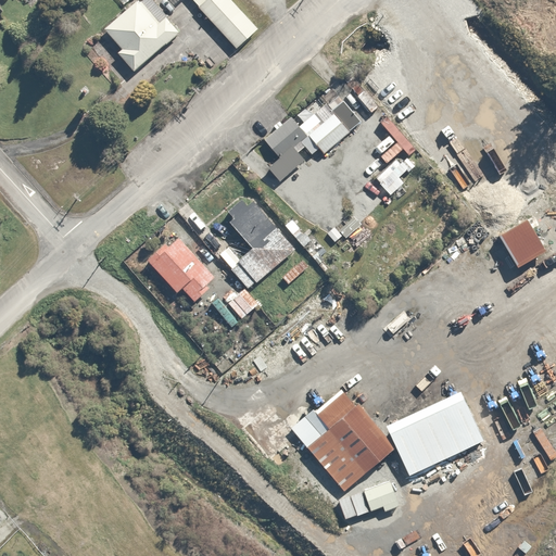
[(256,30),(230,0),(196,0),(237,48),(256,30)]
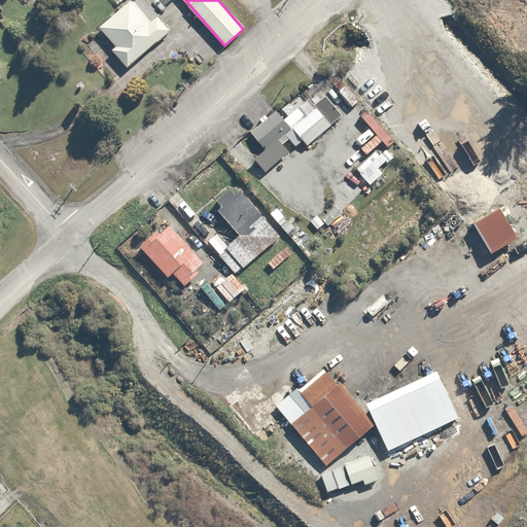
[(148,24),(130,1),(98,27),(129,64),(168,32),(155,18),(148,24)]
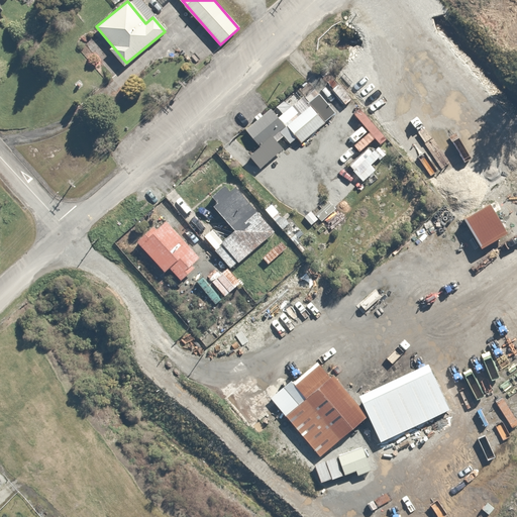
[(299,142),(323,121),(307,103),(306,104),(295,92),(274,111),(267,102),(240,124),(259,145),(265,140),(270,145),(281,135),(288,143),(295,137),(299,142)]
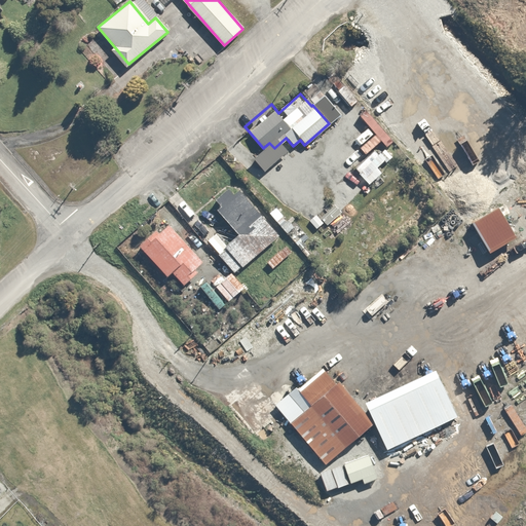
[(379,152),(374,147),(352,168),(368,185),(380,173),(370,162),(378,155),(385,162),(392,156),(384,147),(379,152)]
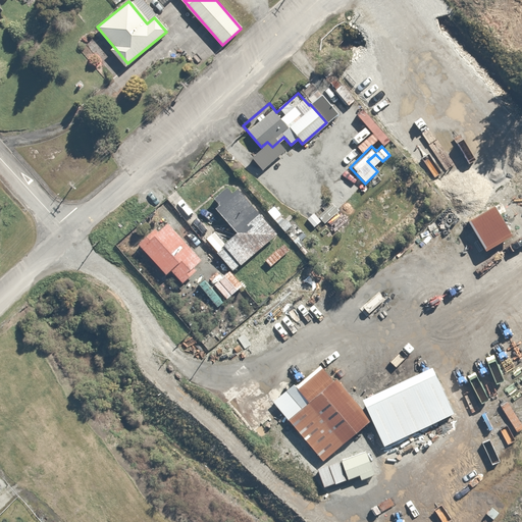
[(207,242),(229,270),(276,233),(236,180),(210,200),(229,225),(207,242)]
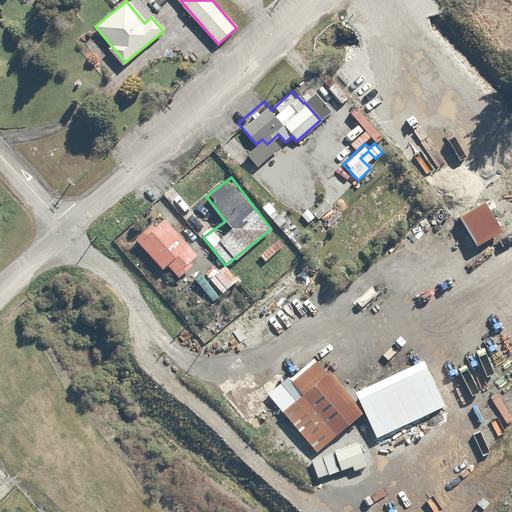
[(455,229),(466,246),(473,242),(475,246),(501,228),(480,197),(456,213),(463,224),(455,229)]
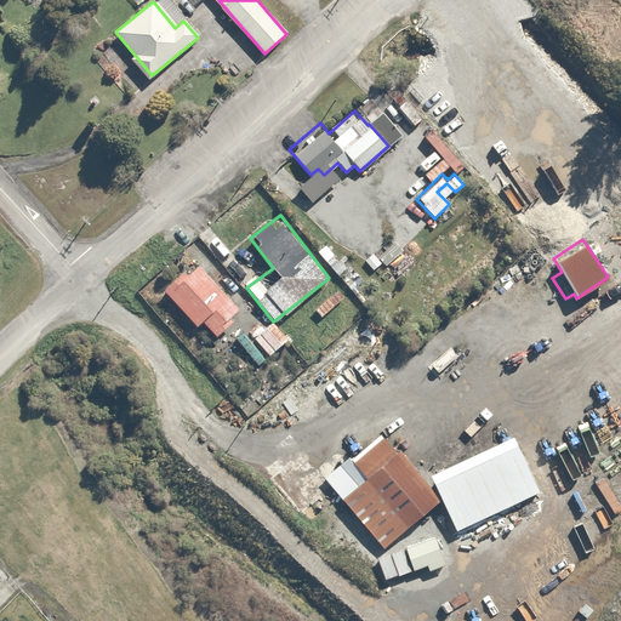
[(181,269),(161,286),(194,325),(201,320),(215,336),(232,322),(228,317),(238,308),(199,262),(186,274),(181,269)]
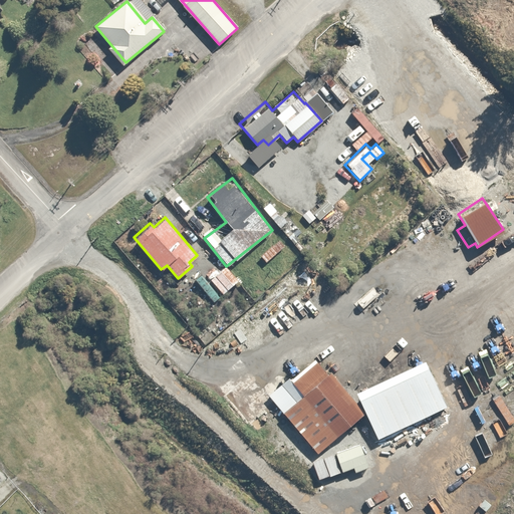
[(237,279),(220,263),(205,279),(222,294),(237,279)]
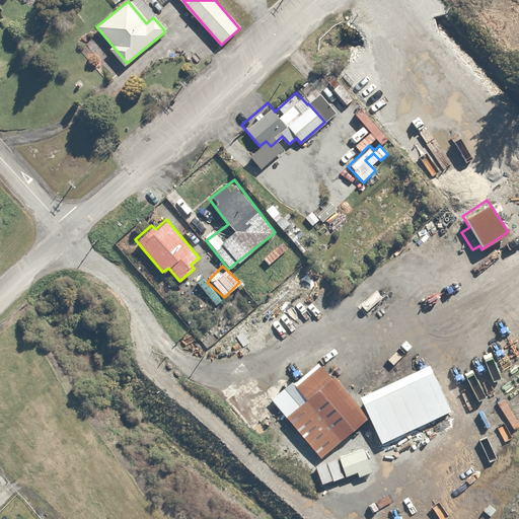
[(365,418),(318,363),(292,385),(304,398),(282,418),(317,458),(365,418)]
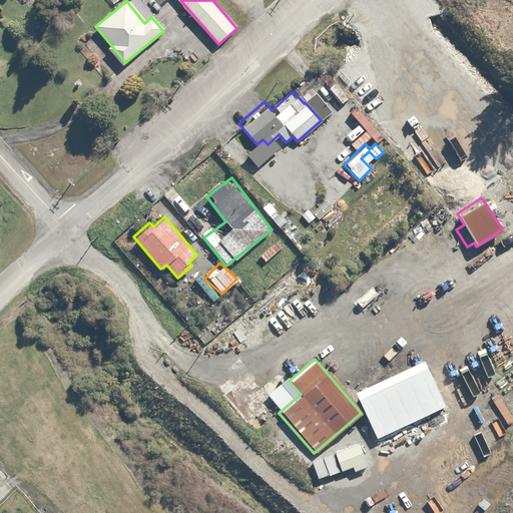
[(417,383),(364,410),(378,438),(431,411),(417,383)]
